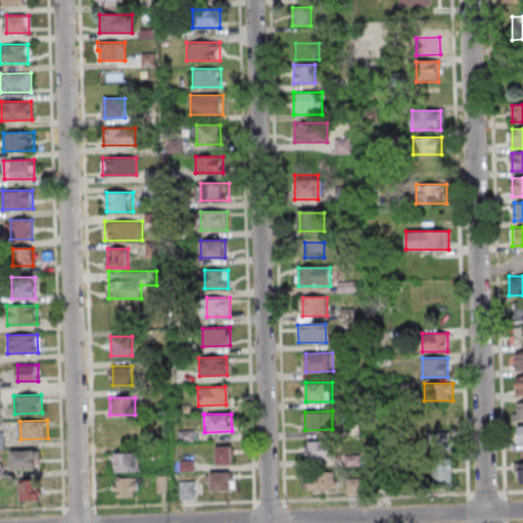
[(424,448),(449,448),(449,433),(424,433),(424,448)]
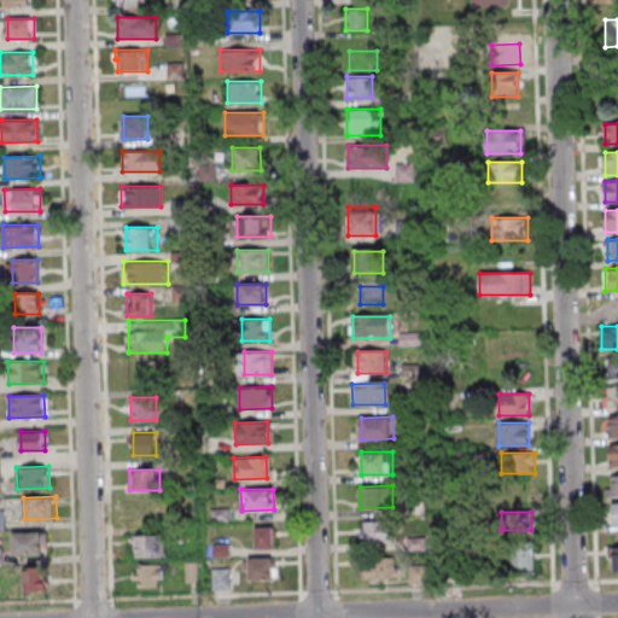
[(361,520),(361,543),(392,543),(392,520),(361,520)]
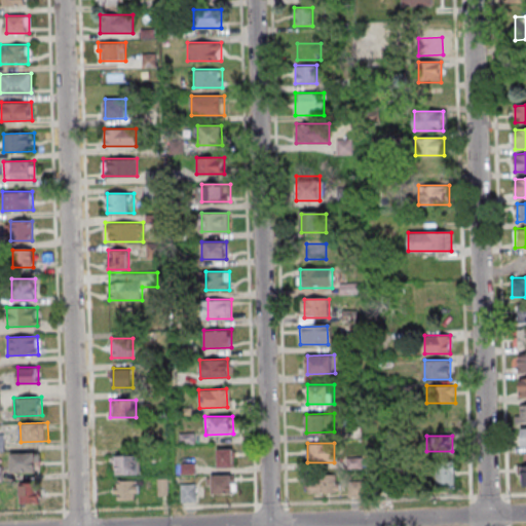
[(234,467),(234,448),(217,449),(218,467),(234,467)]
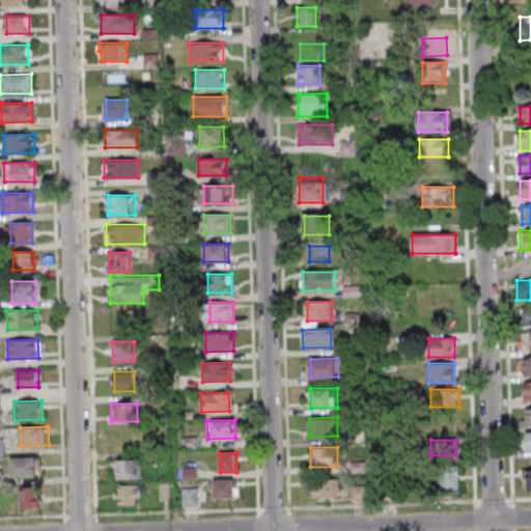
[(10,457),(10,477),(39,477),(39,457),(10,457)]
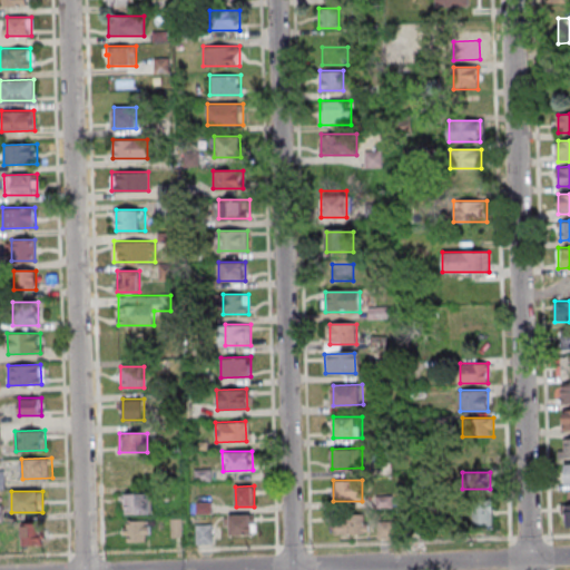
[(150,493),(126,493),(126,512),(150,512),(150,493)]
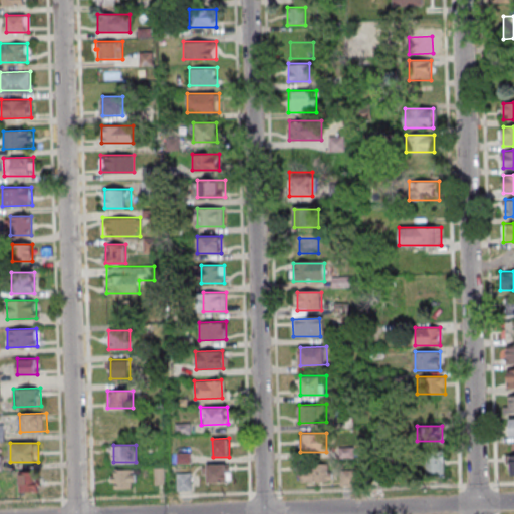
[(426,454),(426,476),(447,476),(447,454),(426,454)]
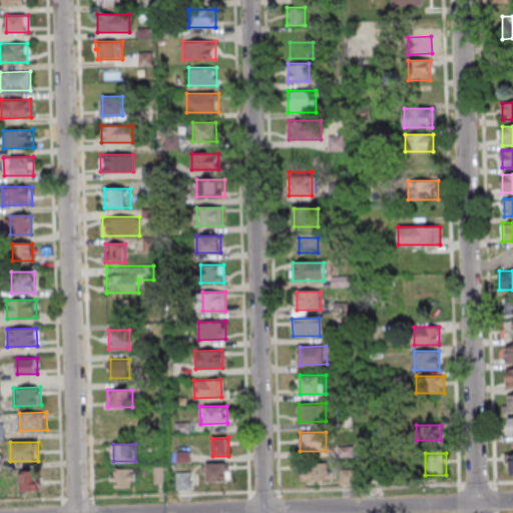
[(205,481),(229,481),(229,463),(205,463),(205,481)]
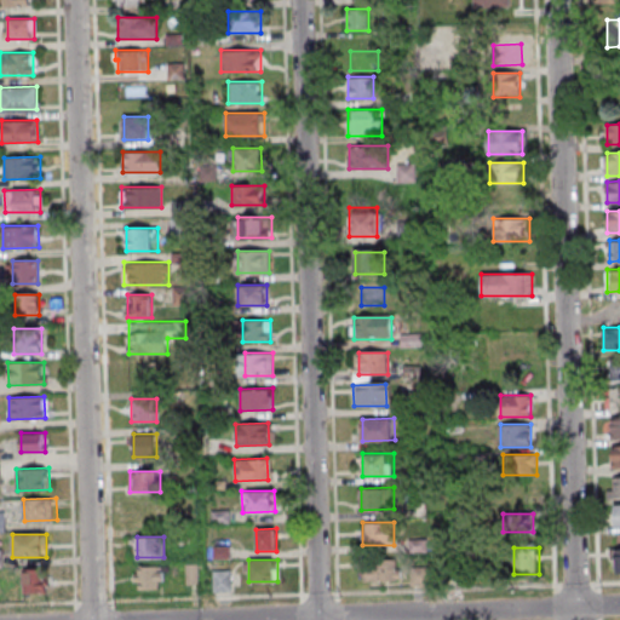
[(363,580),(401,580),(401,560),(363,560),(363,580)]
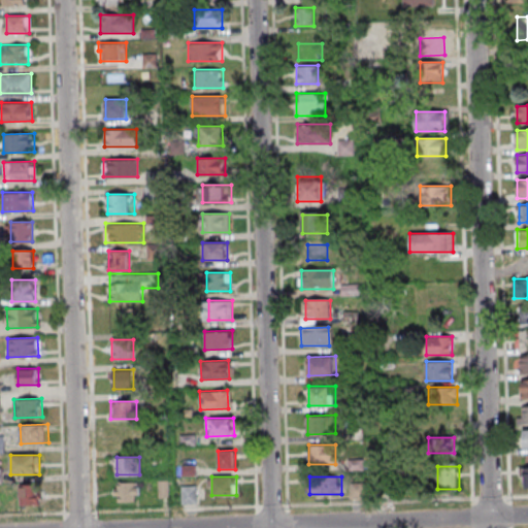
[(137,500),(137,483),(114,483),(114,500),(137,500)]
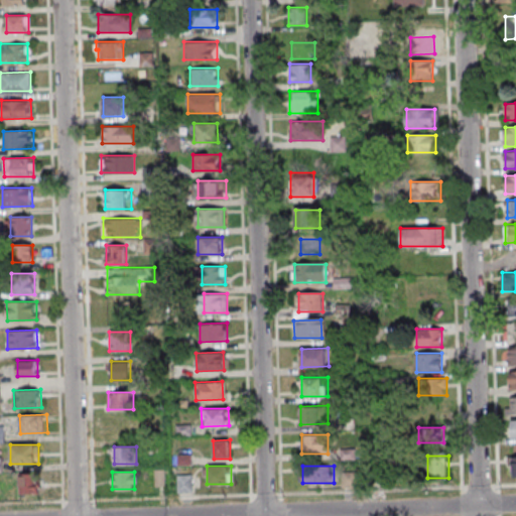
[(177,492),(192,492),(192,474),(177,474),(177,492)]
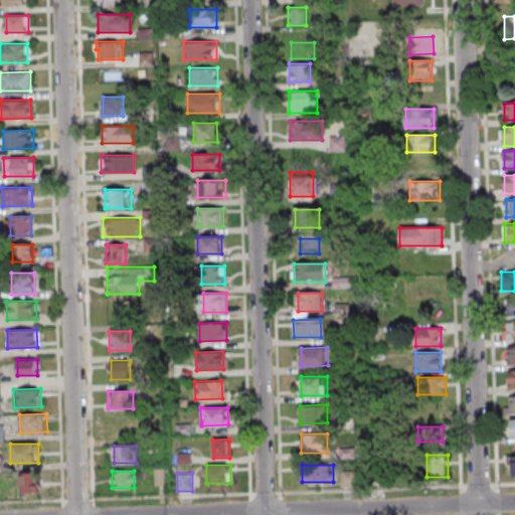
[(16,475),(16,494),(37,494),(37,475),(16,475)]
